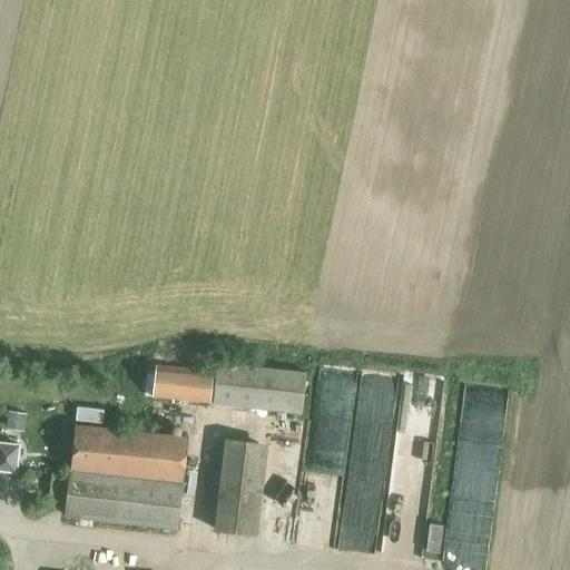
[(374,360),(369,410),(389,413),(394,363),(374,360)]
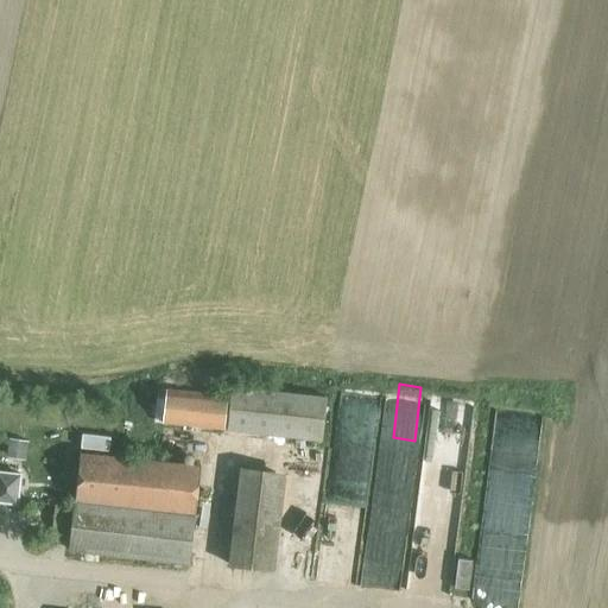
[(322,439),(327,397),(230,386),(229,396),(168,388),(163,422),(322,439)]
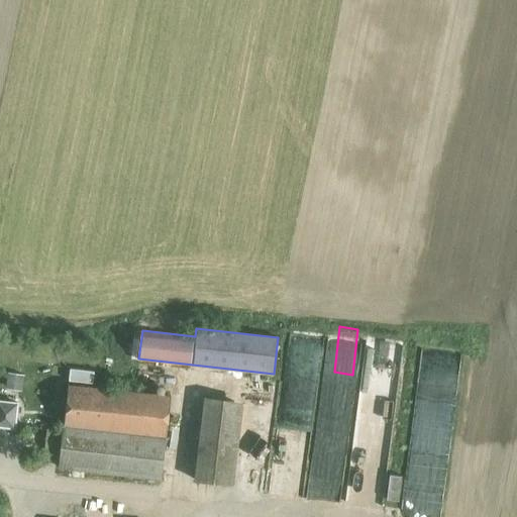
[(59,468),(161,479),(170,396),(68,385),(59,468)]
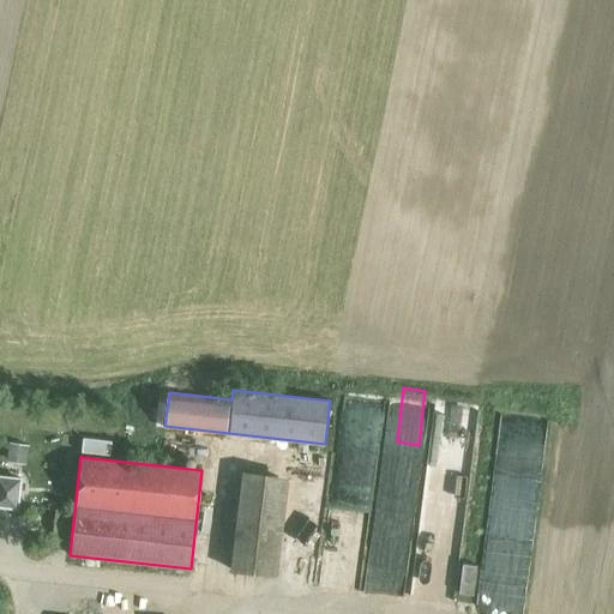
[(389,468),(384,560),(409,561),(414,469),(389,468)]
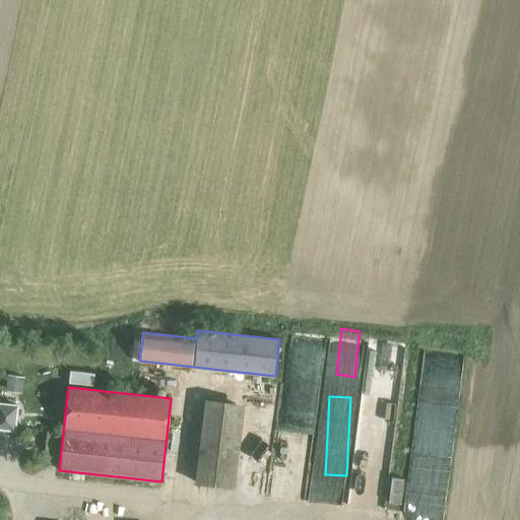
[(205,398),(194,481),(235,486),(245,403),(205,398)]
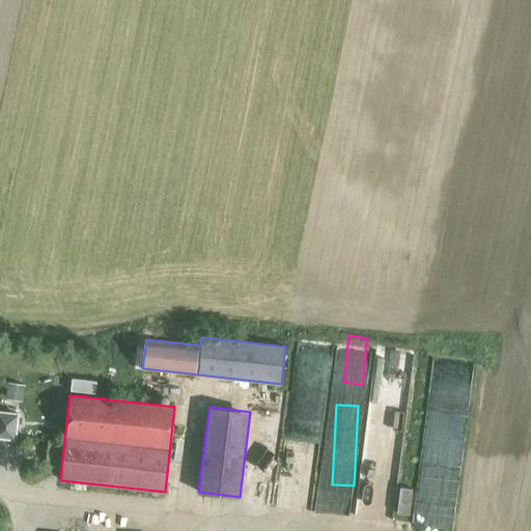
[(0,437),(15,439),(18,414),(0,412),(0,437)]
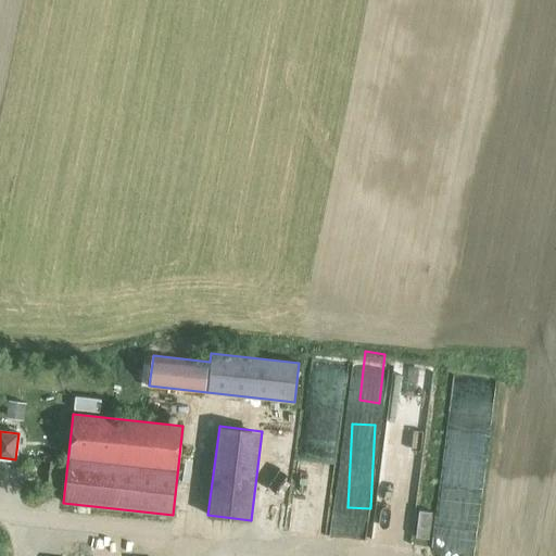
[(419,512),(416,538),(429,539),(432,513),(419,512)]
